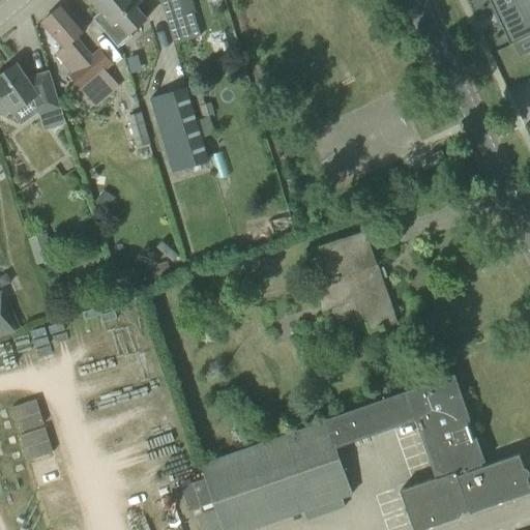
[(93,18),(118,48),(133,36),(129,33),(147,19),(136,5),(142,1),(141,0),(90,0),(91,0),(100,11),(93,18)]
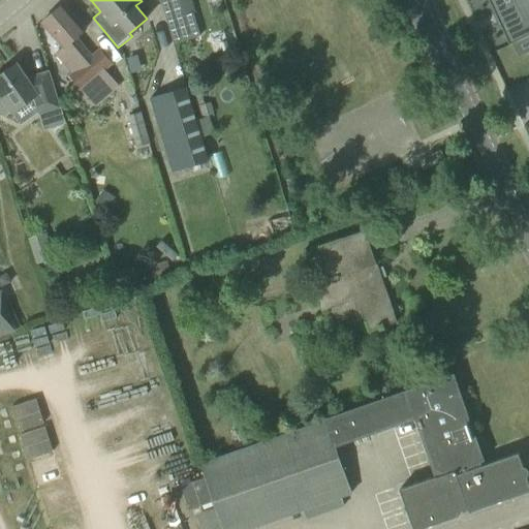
[(159,0),(174,43),(199,35),(193,12),(181,17),(176,0),(159,0)]
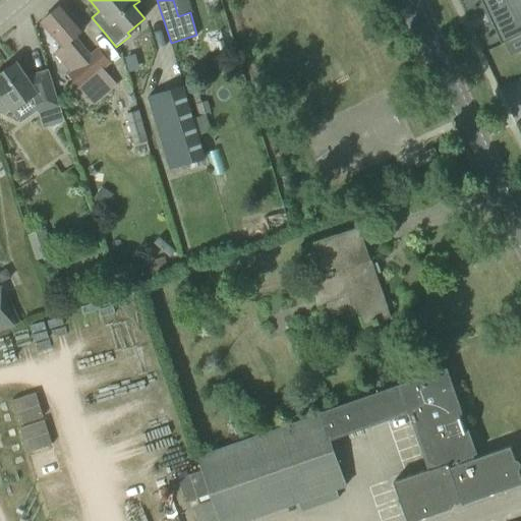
[(520,0),(480,0),(502,44),(520,35),(520,0)]
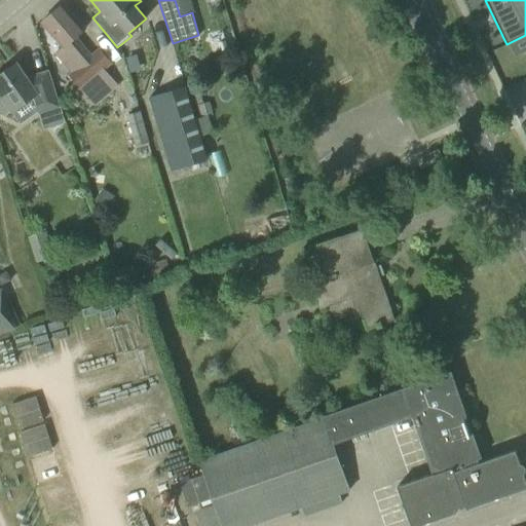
[(55,52),(72,72),(69,75),(81,89),(113,63),(99,47),(90,53),(77,36),(85,29),(63,3),(41,22),(63,46),(55,52)]
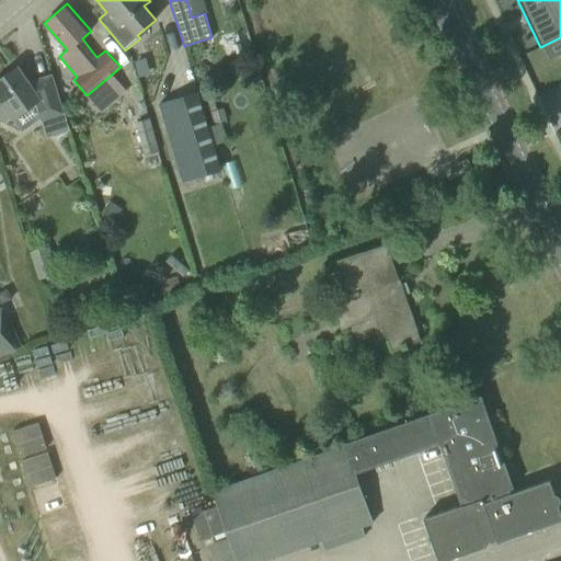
[(0,102),(0,103),(0,102),(0,122),(4,123),(11,119),(11,121),(36,103),(46,138),(69,130),(52,76),(29,83),(18,67),(0,79),(0,102)]
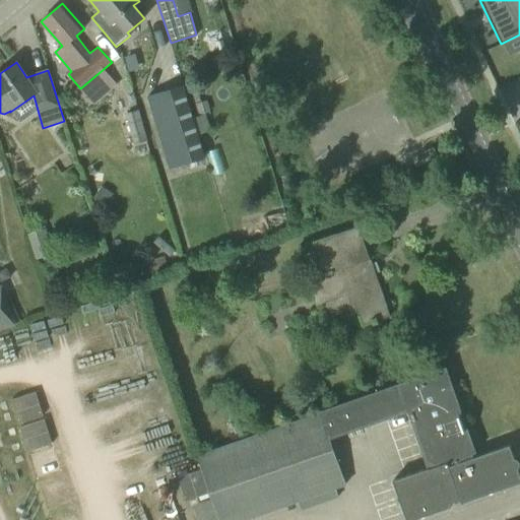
[(183,84),(148,95),(171,168),(173,168),(185,164),(205,157),(198,134),(193,118),(183,84)]
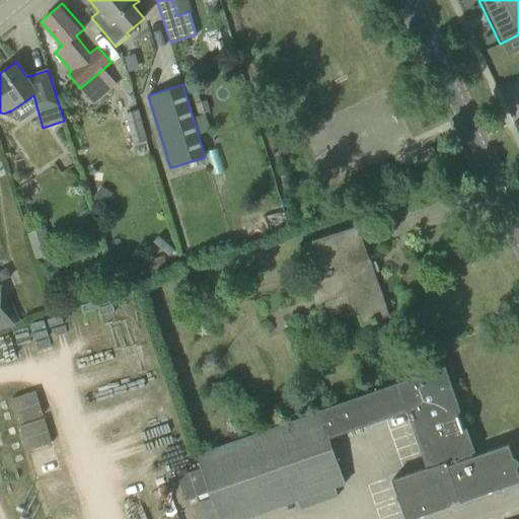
[(186,93),(191,105),(201,101),(196,89),(186,93)]
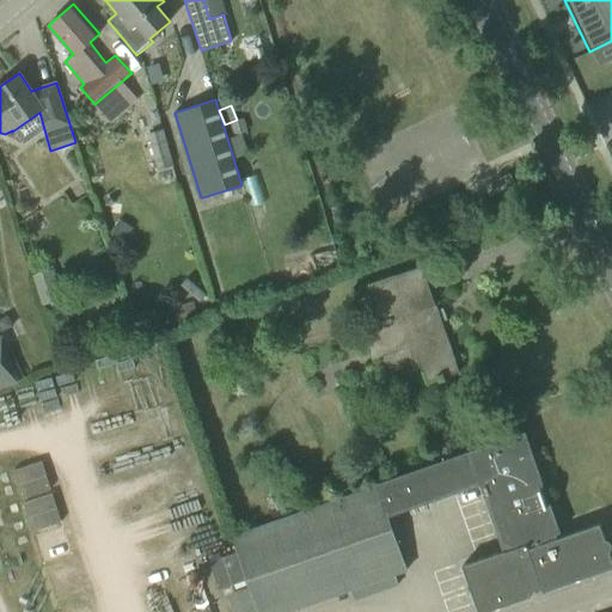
[(227,124),(231,136),(248,132),(244,118),(227,124)]
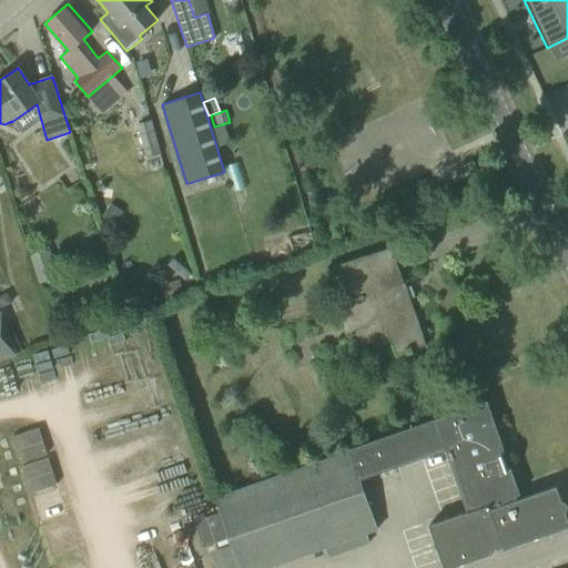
[(135,124),(145,159),(161,154),(151,120),(135,124)]
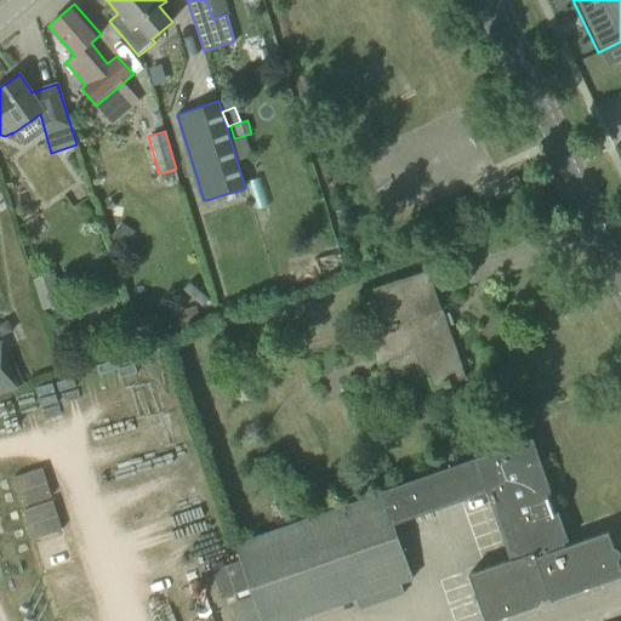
[(245,136),(231,141),(237,160),(251,155),(245,136)]
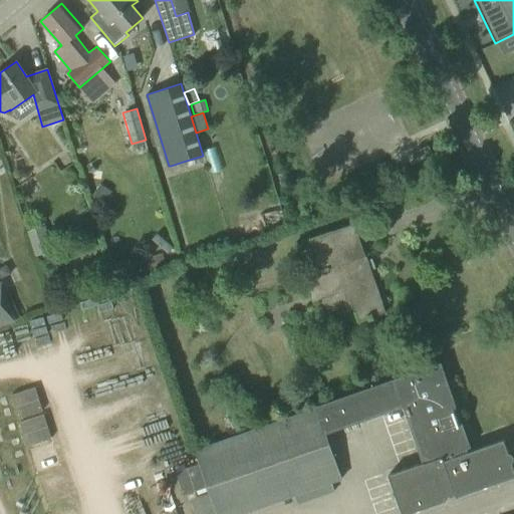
[(99,187),(92,199),(103,206),(110,195),(99,187)]
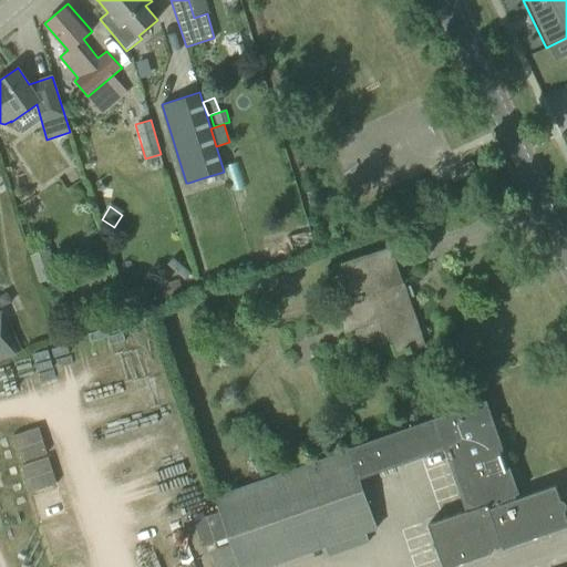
[(331,299),(343,333),(379,321),(385,340),(389,339),(395,356),(405,352),(406,353),(412,352),(410,347),(422,342),(423,346),(425,344),(391,246),(341,264),(351,291),(331,299)]
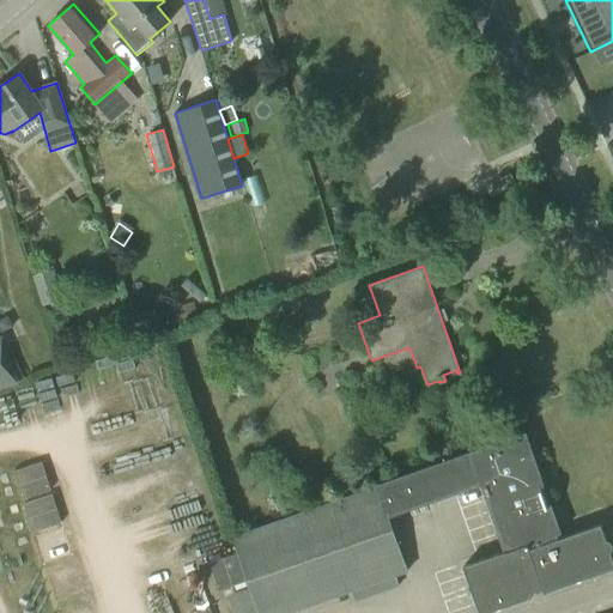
[(31,275),(42,305),(62,298),(53,268),(31,275)]
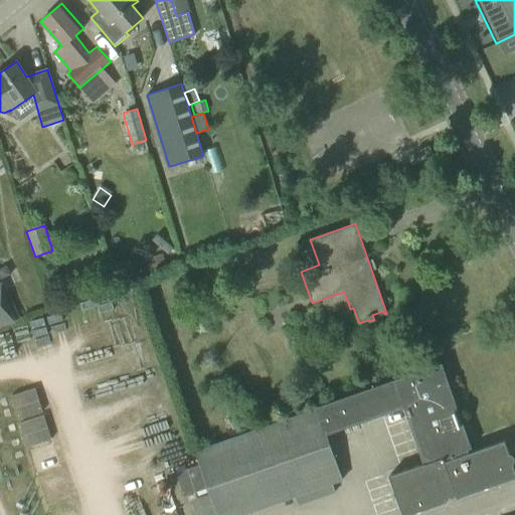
[(82,230),(78,236),(90,242),(93,236),(82,230)]
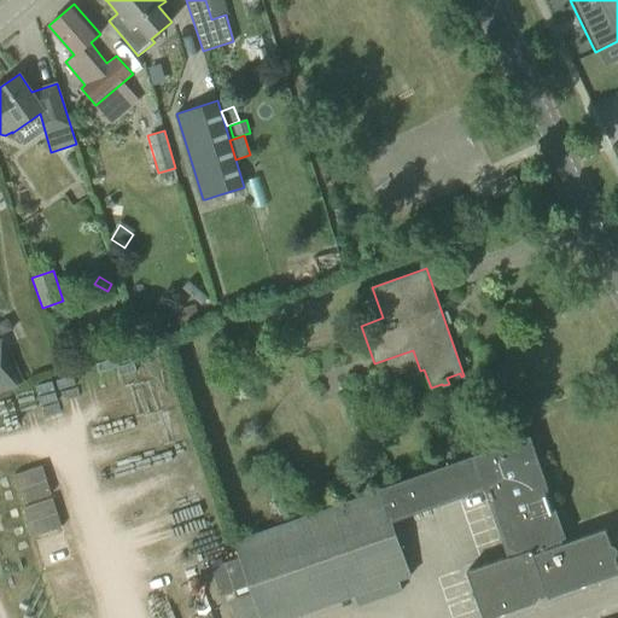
[(194,303),(167,313),(170,326),(199,316),(194,303)]
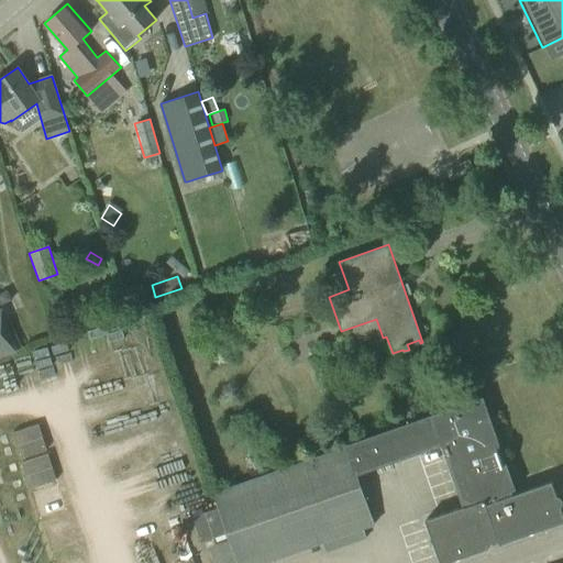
[(8,290),(0,294),(0,300),(2,306),(12,301),(8,290)]
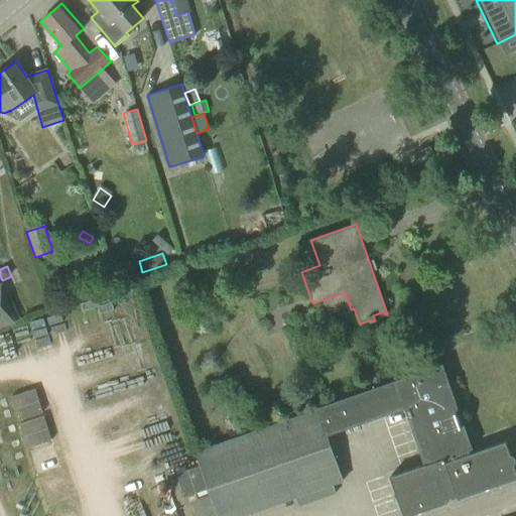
[(0,282),(0,325),(14,320),(1,282),(0,282)]
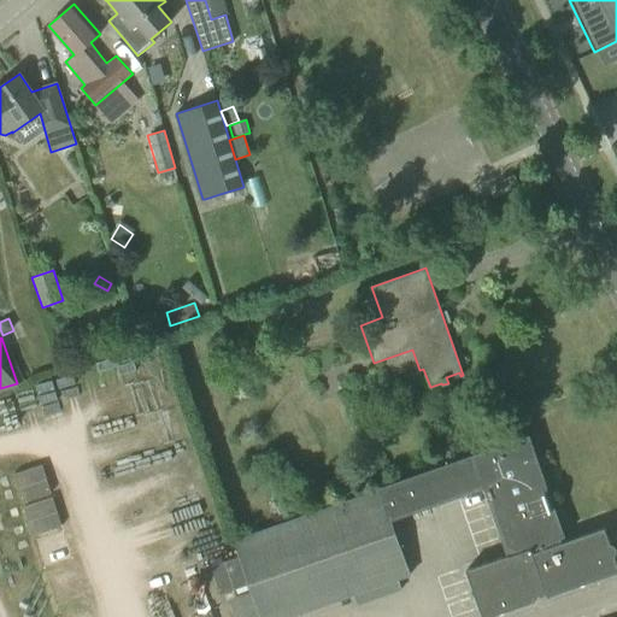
[(10,342),(25,376),(35,371),(21,338),(10,342)]
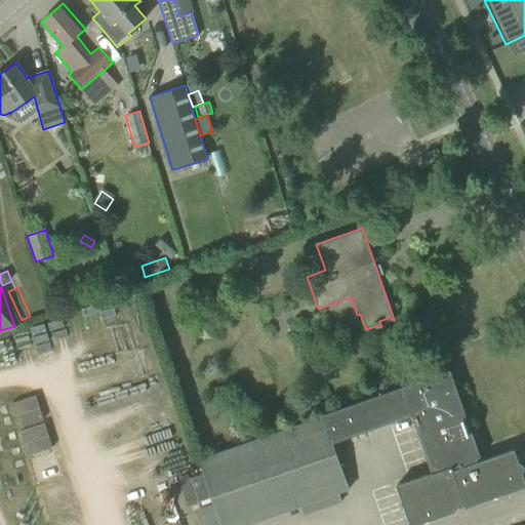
[(247,524),(300,508),(339,493),(349,489),(332,442),(411,415),(431,472),(397,484),(410,524),(414,524),(454,511),(453,508),(465,503),(466,508),(524,486),(524,478),(523,473),(524,470),(524,466),(523,462),(519,461),(515,448),(478,461),(477,457),(481,456),(480,455),(476,457),(470,440),(471,440),(447,373),(199,460),(213,503),(220,524),(247,524)]
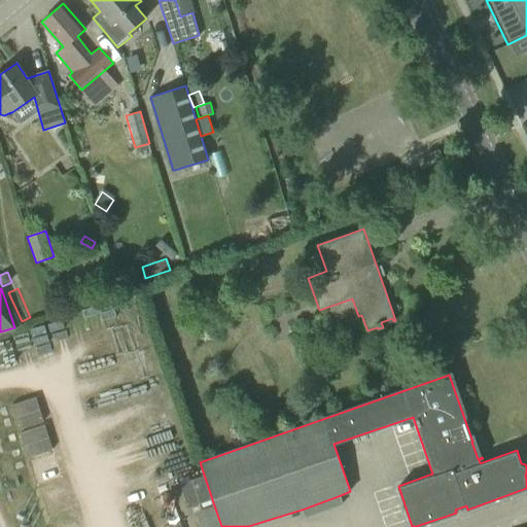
[(39,395),(10,402),(16,430),(19,429),(25,457),(54,450),(39,395)]
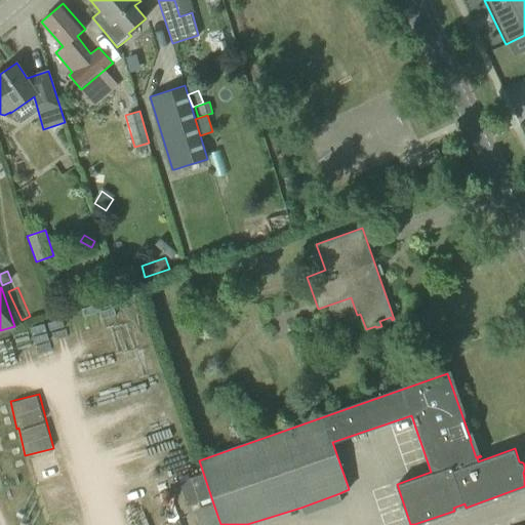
[(9,511),(33,503),(26,480),(3,486),(9,511)]
